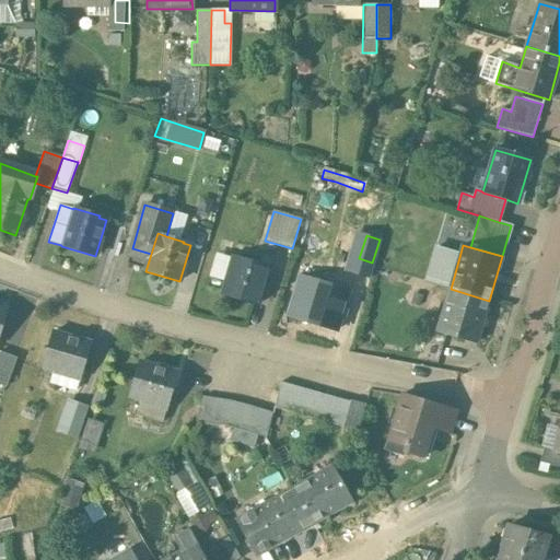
[(260,265),(235,256),(223,293),(256,304),(268,268),(260,265)]
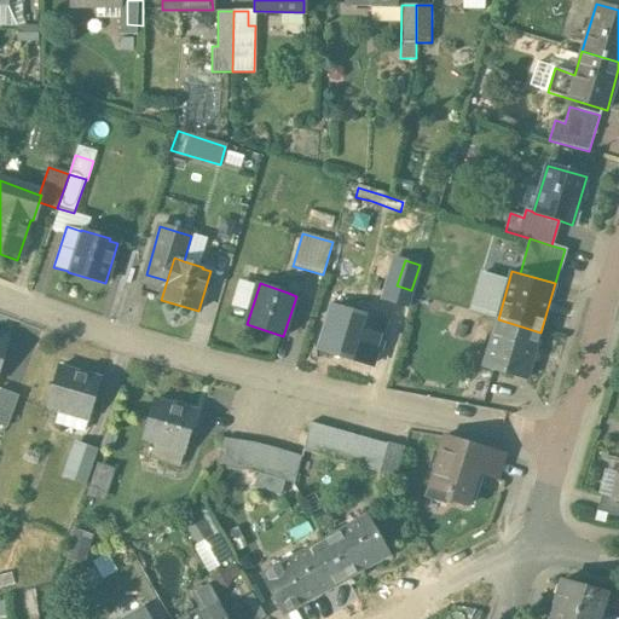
[(347,311),(330,305),(322,334),(339,339),(347,311)]
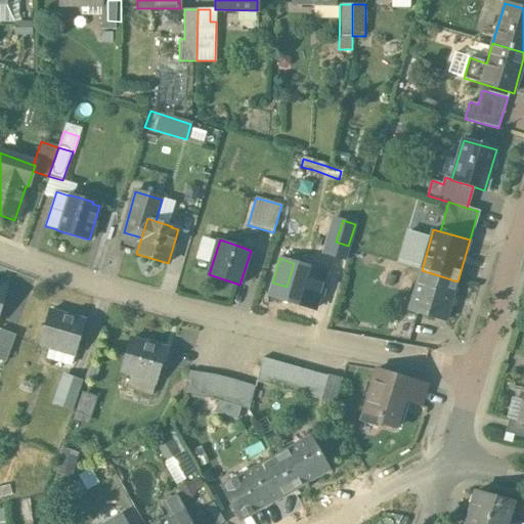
[(317,269),(294,262),(294,263),(287,287),(284,298),(314,307),(323,273),(317,271),(317,269)]
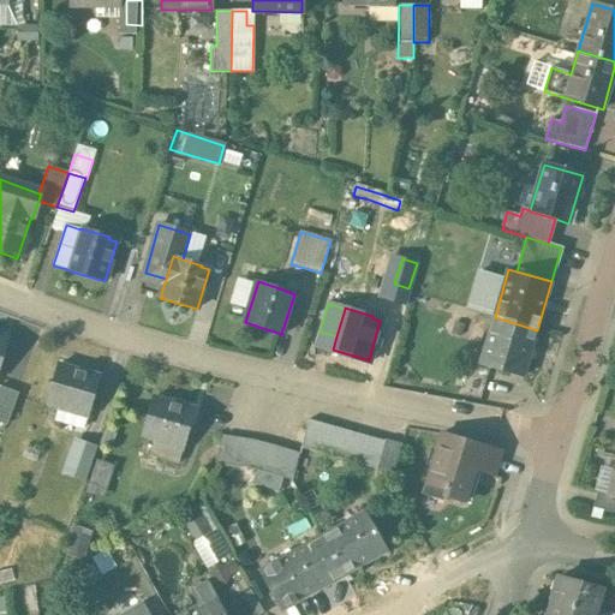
[(537,330),(495,317),(481,364),(523,377),(537,330)]
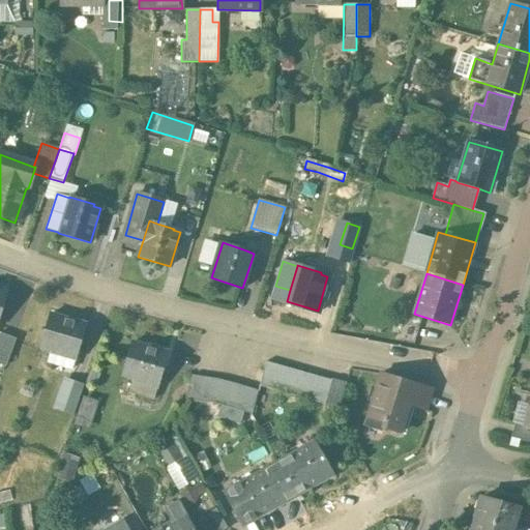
[(84,325),(50,315),(40,347),(77,357),(84,332),(82,332),(84,325)]
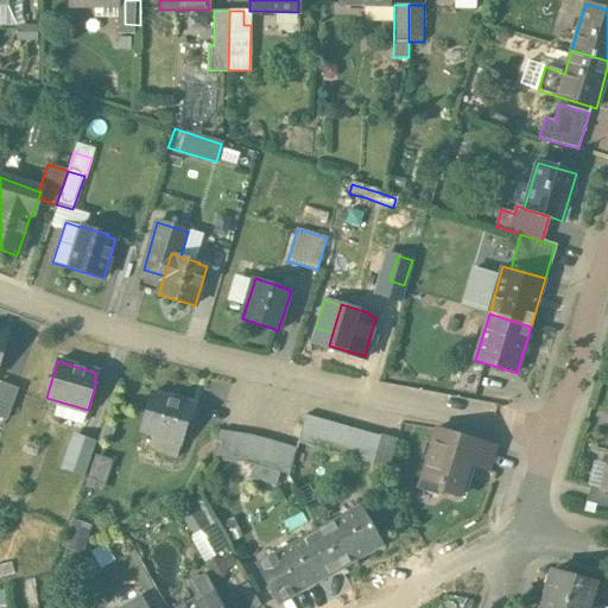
[(19,388),(0,381),(0,380),(0,417),(7,419),(19,388)]
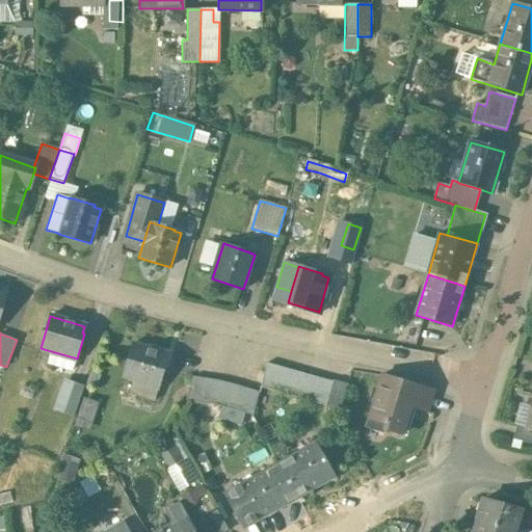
[(165,354),(130,344),(121,375),(131,378),(157,387),(165,362),(163,361),(165,354)]
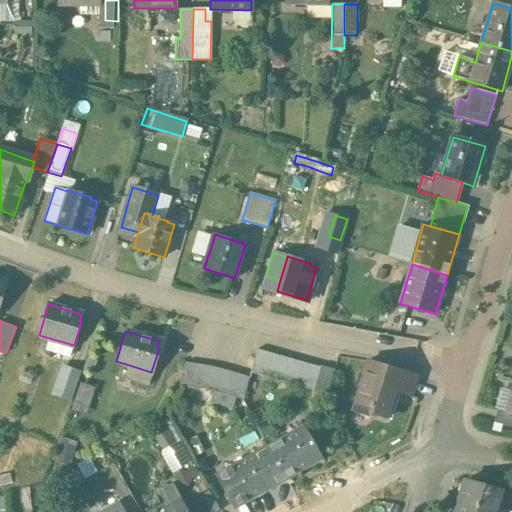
[(320,365),(257,347),(251,373),(314,391),(320,365)]
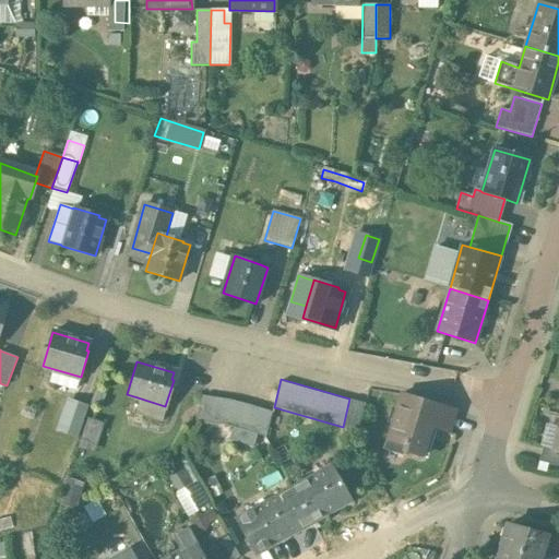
[(273,409),(244,402),(203,393),(197,418),(238,427),(266,435),(273,409)]
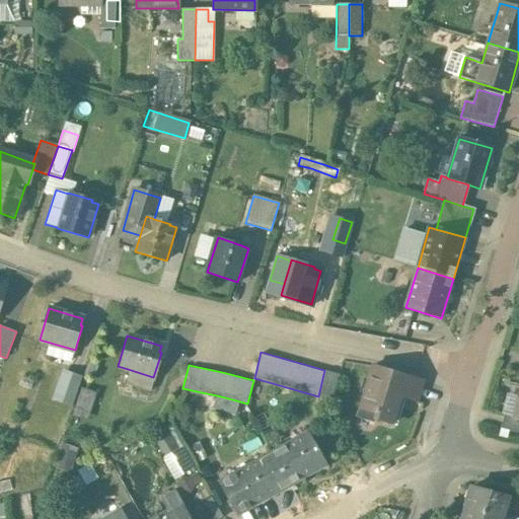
[(390,371),(372,366),(360,408),(376,413),(375,419),(391,424),(399,395),(417,400),(423,379),(390,370),(390,371)]
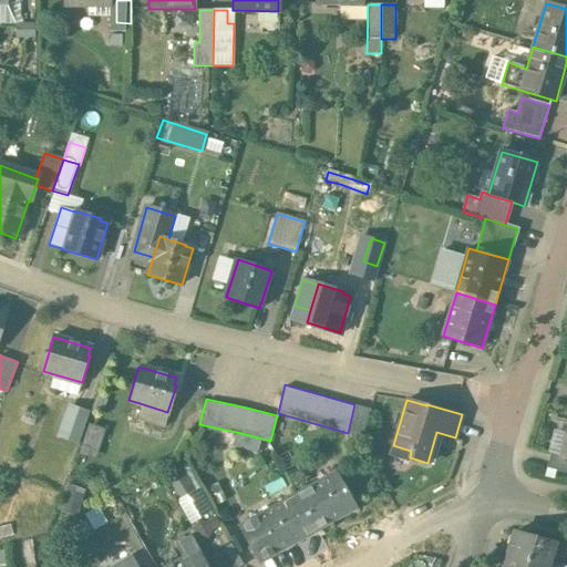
[(167,412),(140,403),(135,419),(163,426),(167,412)]
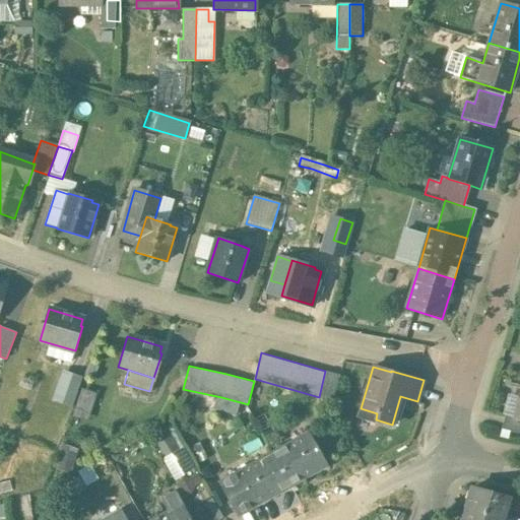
[(338,374),(325,371),(319,397),(332,400),(338,374)]
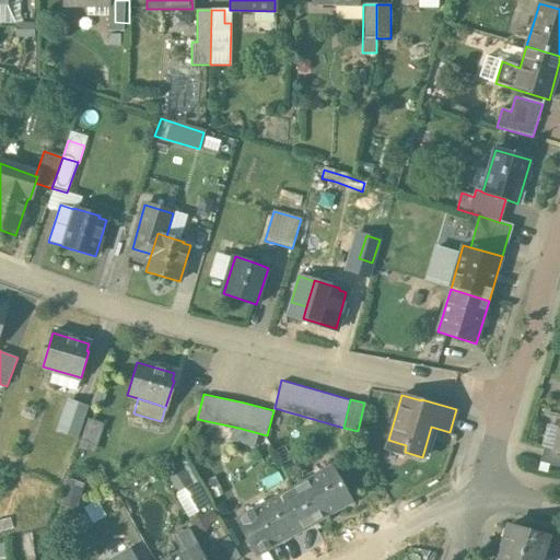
[(88,409),(76,405),(70,421),(61,418),(57,431),(78,438),(88,409)]
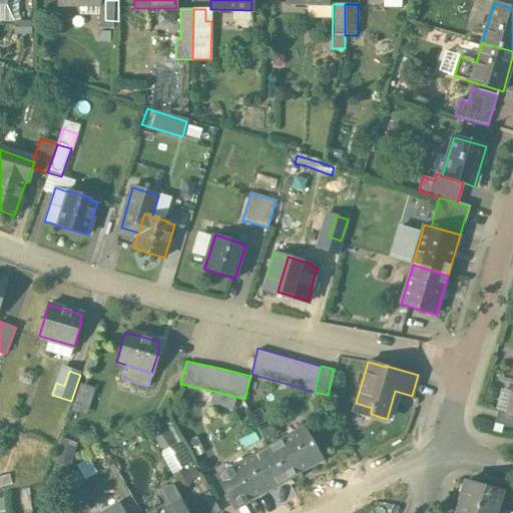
[(372,408),(356,403),(355,403),(353,409),(366,413),(366,415),(370,416),(371,414),(372,408)]
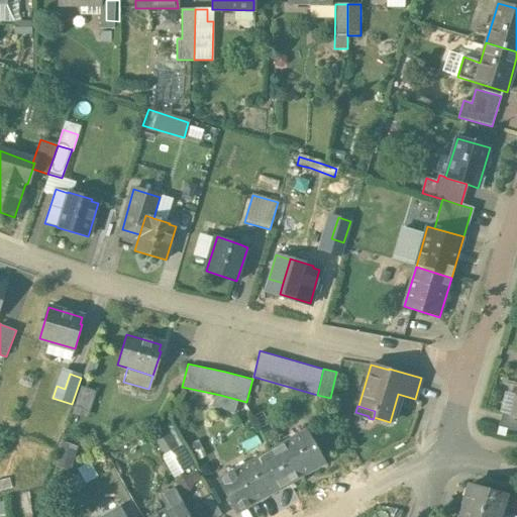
[(516,415),(502,412),(499,427),(516,431),(516,415)]
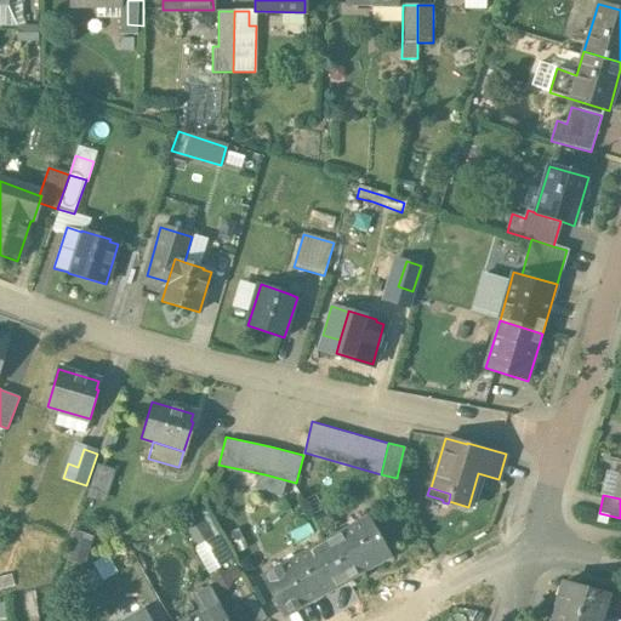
[(372,523),(357,531),(354,527),(325,542),(347,581),(391,556),(372,523)]
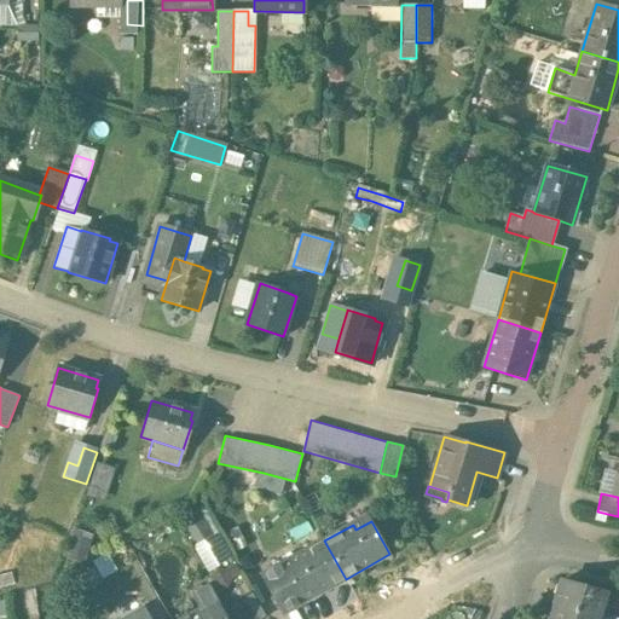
[(71,524),(63,548),(74,550),(81,527),(71,524)]
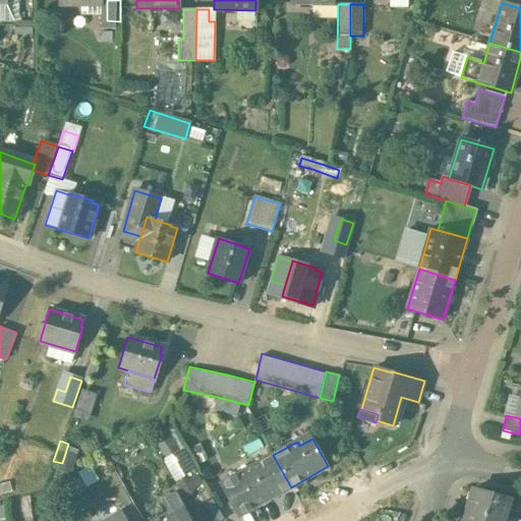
[(273,455),(236,475),(254,508),(291,487),(273,455)]
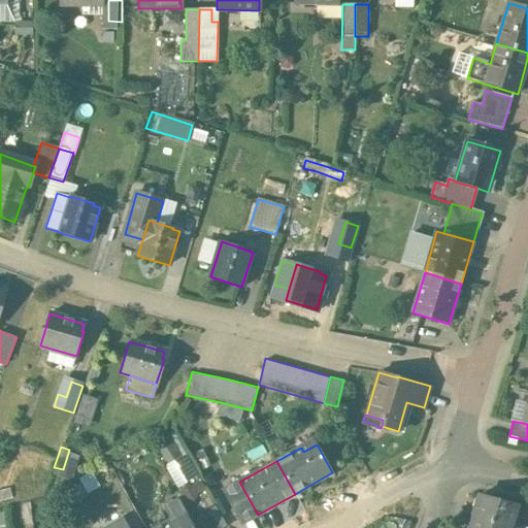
[(6,482),(0,483),(0,494),(9,492),(6,482)]
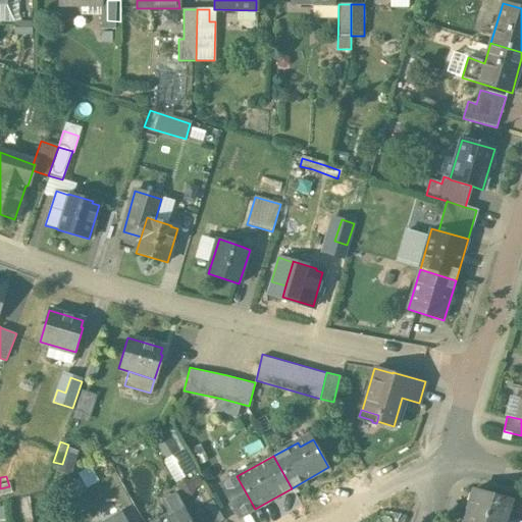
[(255,509),(237,476),(221,485),(240,518),(254,510),(255,509)]
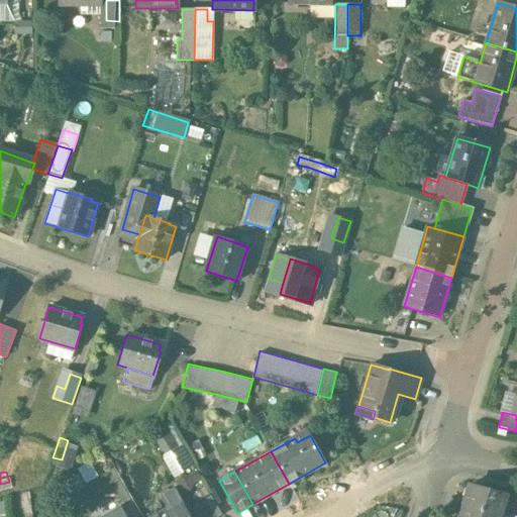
[(463,504),(500,514),(505,497),(470,486),(463,504)]
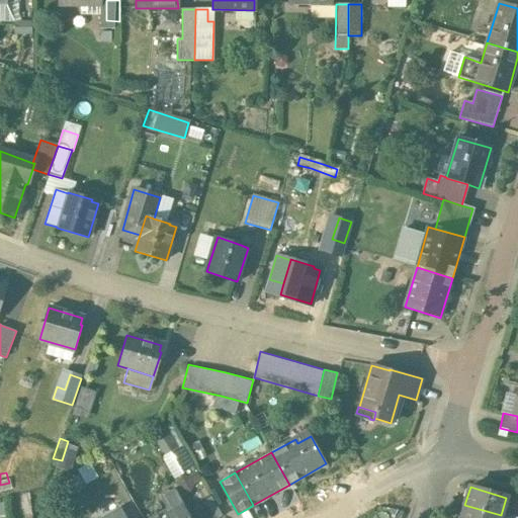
[(210,498),(191,509),(196,517),(221,517),(222,517),(210,498)]
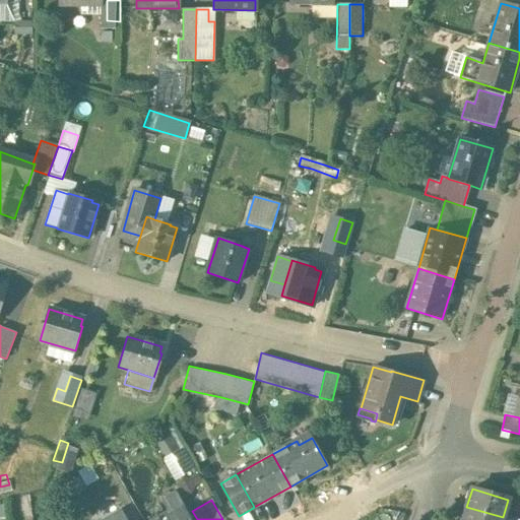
[(502,519),(503,517),(466,507),(462,519),(502,519)]
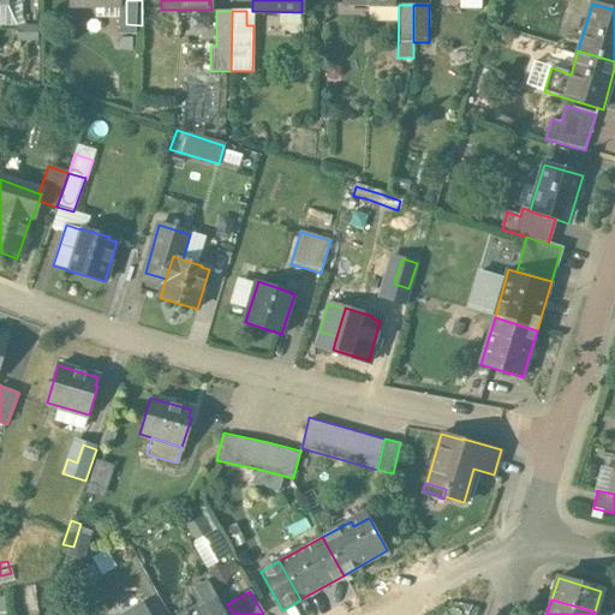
[(203,611),(201,607),(184,614),(224,614),(218,604),(203,611)]
